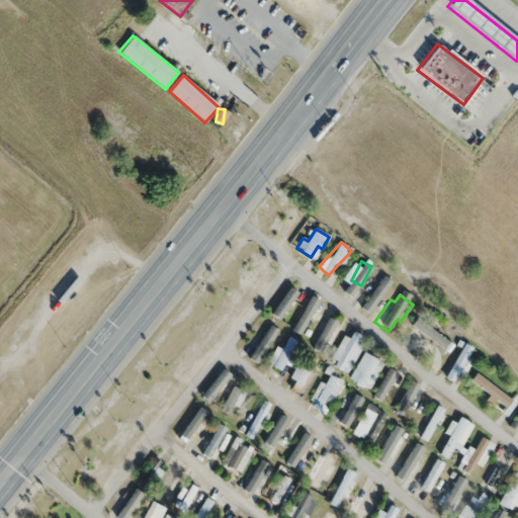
[(445,347),(450,338),(413,316),(407,326),(445,347)]
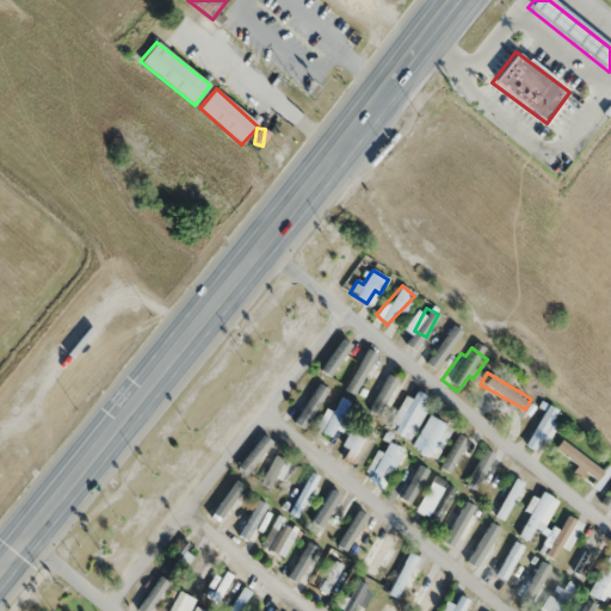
[(396,381),(384,375),(368,412),(381,417),(396,381)]
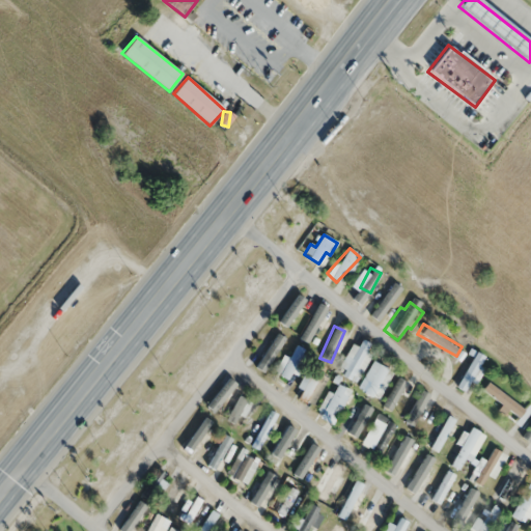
[(284,338),(270,330),(254,361),(269,369),(284,338)]
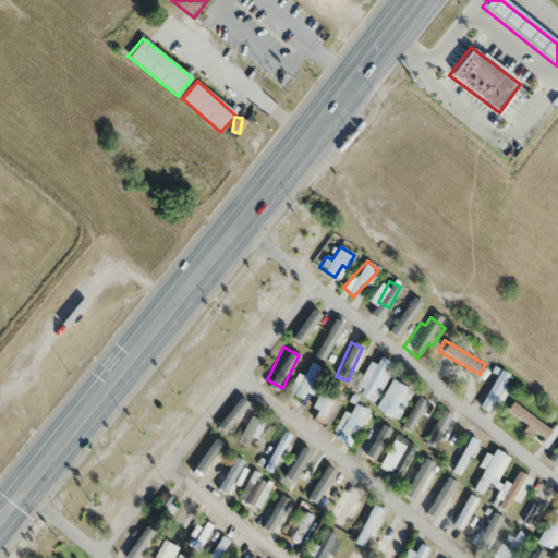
[(376,365),(371,363),(355,391),(375,402),(395,366),(379,359),(376,365)]
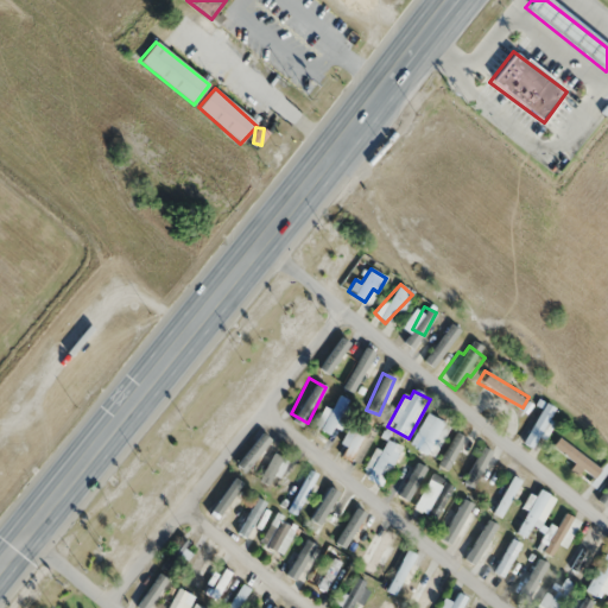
[(329,435),(349,400),(337,394),(317,428),(329,435)]
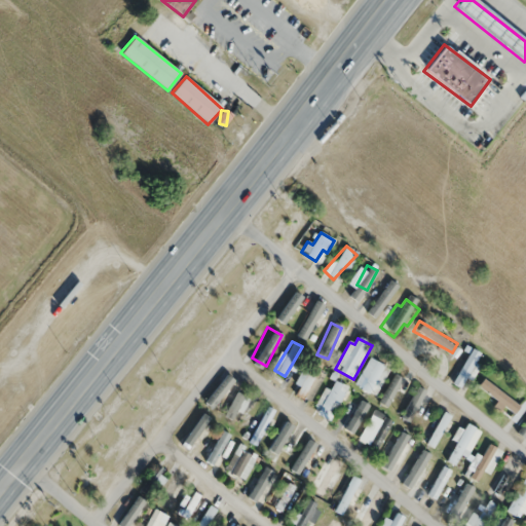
[(483,357),(471,347),(447,378),(459,387),(483,357)]
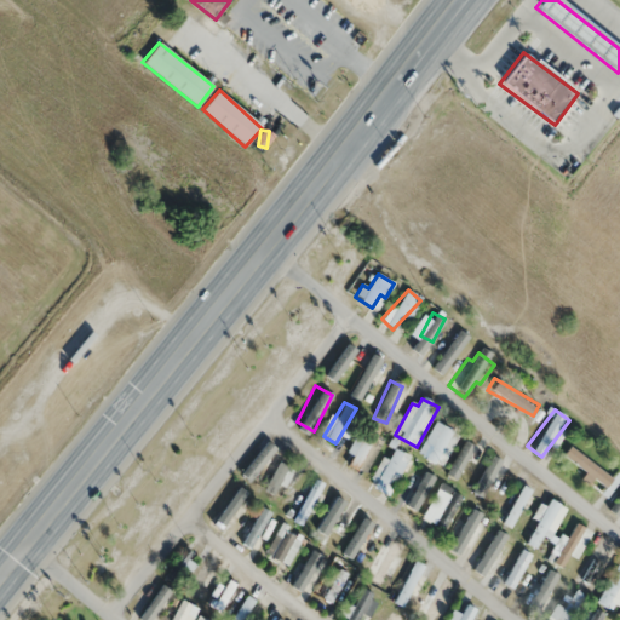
[(418,451),(435,465),(457,437),(438,423),(418,451)]
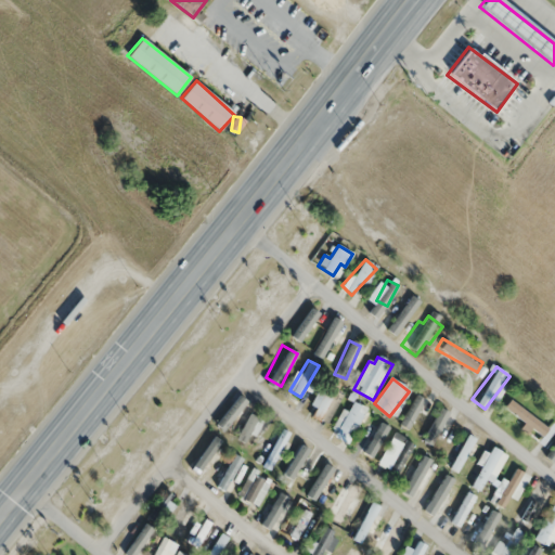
[(311,414),(318,422),(343,399),(335,390),(339,387),(332,379),(308,402),(314,410),(311,414)]
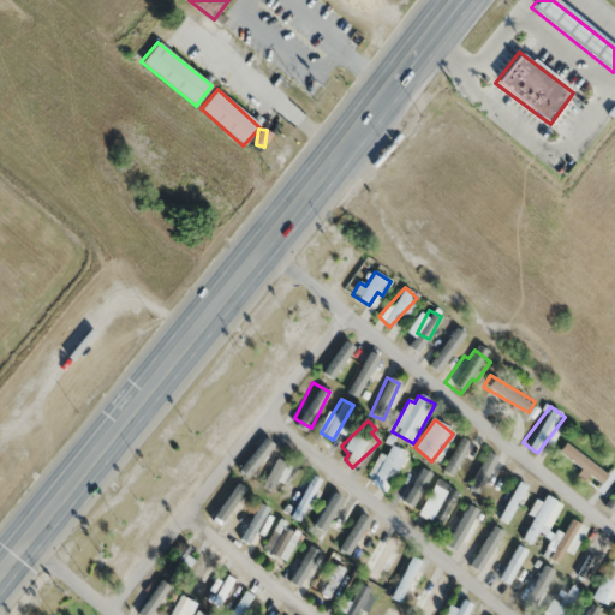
[(463,477),(479,446),(464,437),(446,469),(463,477)]
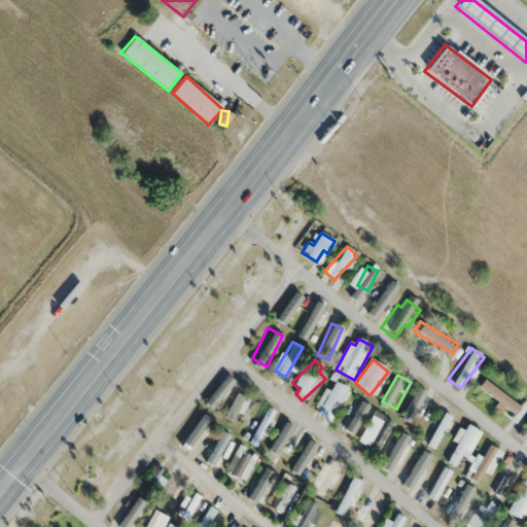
[(517,414),(521,407),(482,380),(477,388),(517,414)]
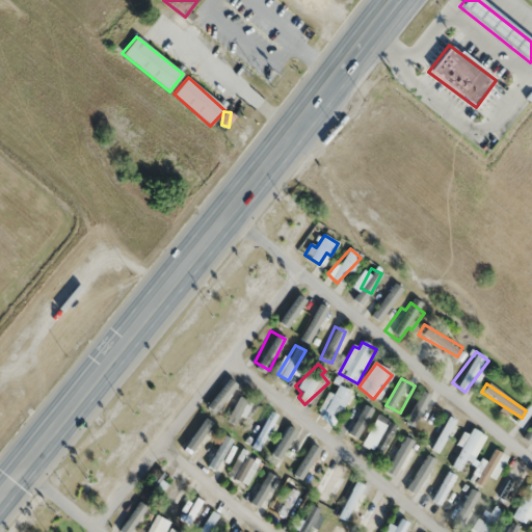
[(403,426),(414,431),(430,400),(420,395),(403,426)]
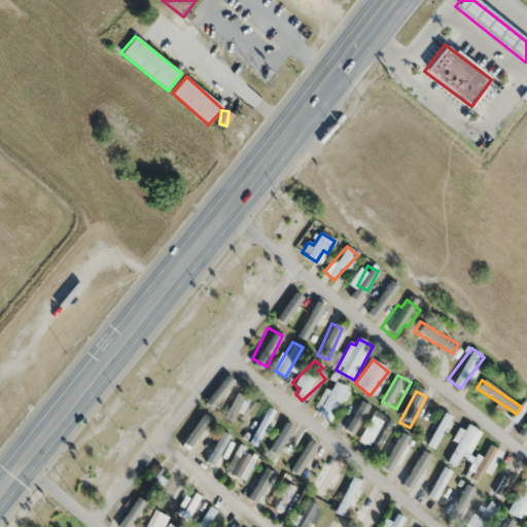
[(237,422),(248,399),(236,393),(224,416),(237,422)]
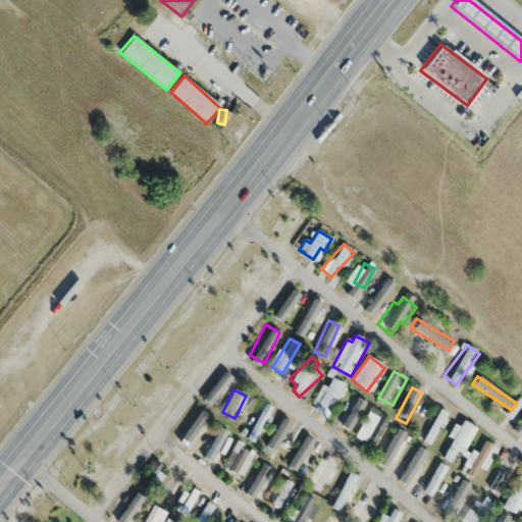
[(366,403),(349,393),(332,423),(349,432),(366,403)]
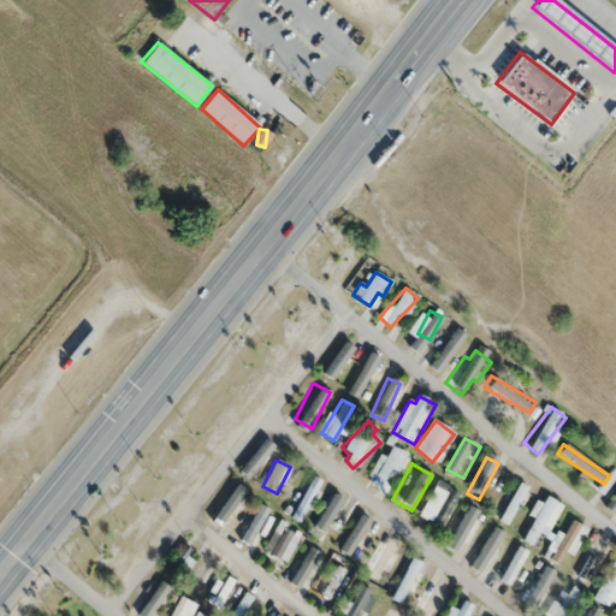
[(320,481),(312,477),(291,517),(300,522),(320,481)]
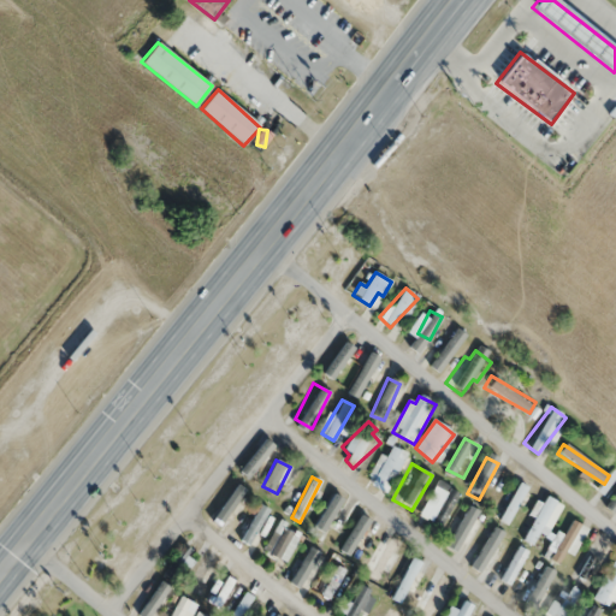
[(461,496),(440,481),(419,513),(438,527),(461,496)]
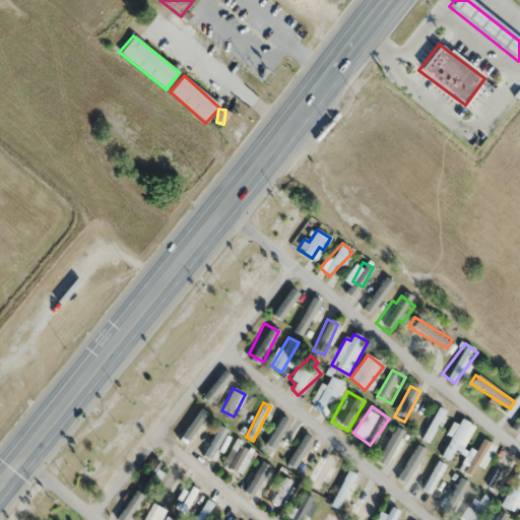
[(447,413),(437,407),(418,437),(429,442),(447,413)]
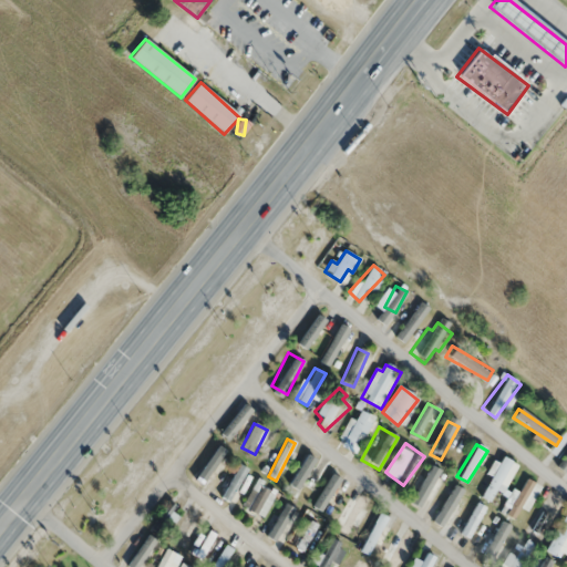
[(517,467),(504,456),(481,487),(495,497),(517,467)]
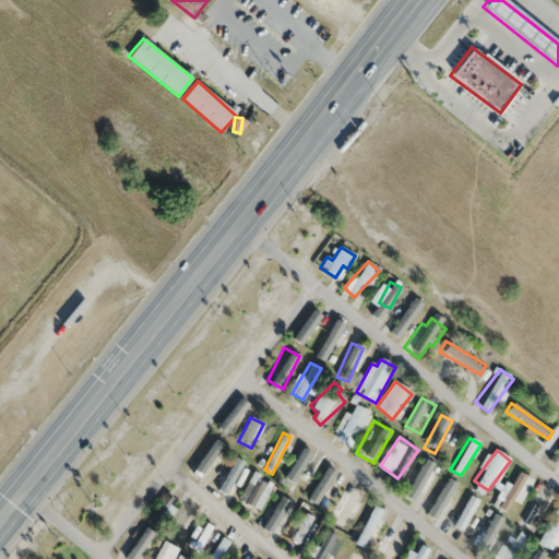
[(299,478),(308,483),(319,464),(297,452),(282,482),(294,488),(299,478)]
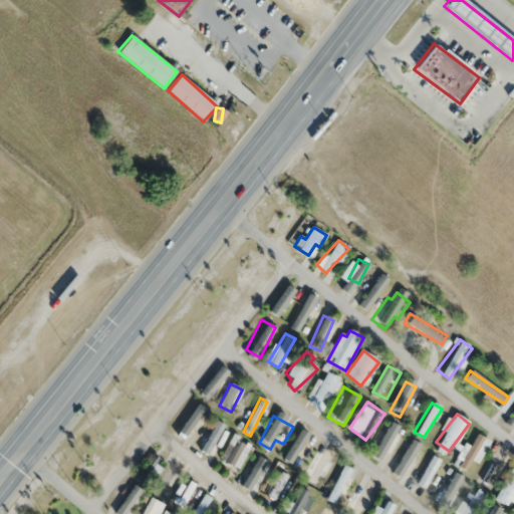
[(224,425),(216,421),(202,449),(210,453),(224,425)]
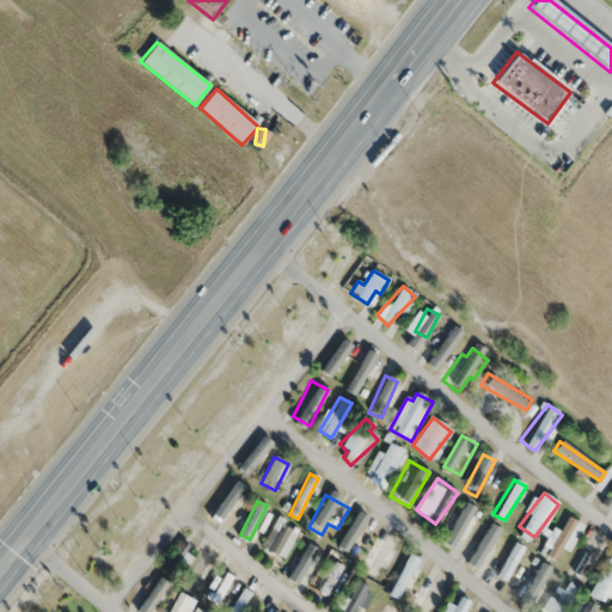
[(482,514),(465,503),(446,534),(463,544),(482,514)]
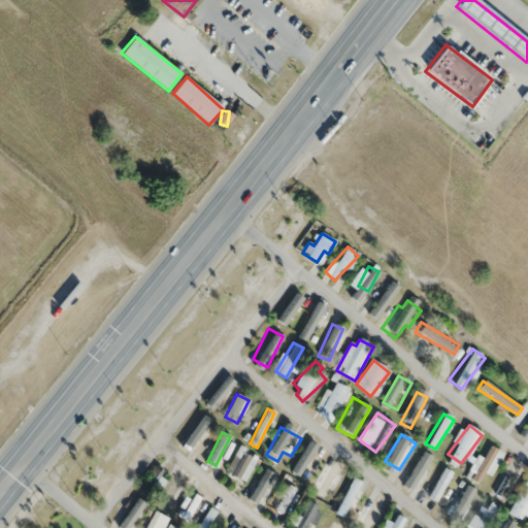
[(432,454),(423,450),(407,480),(416,485),(432,454)]
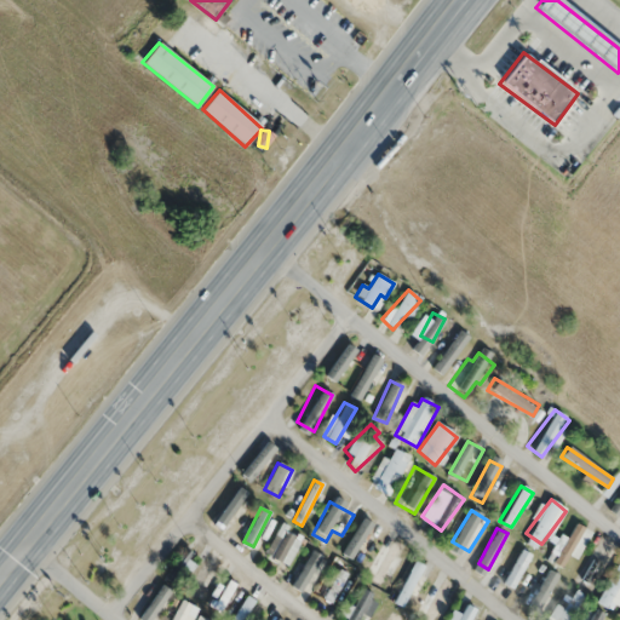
[(399,551),(384,543),(365,577),(379,585),(399,551)]
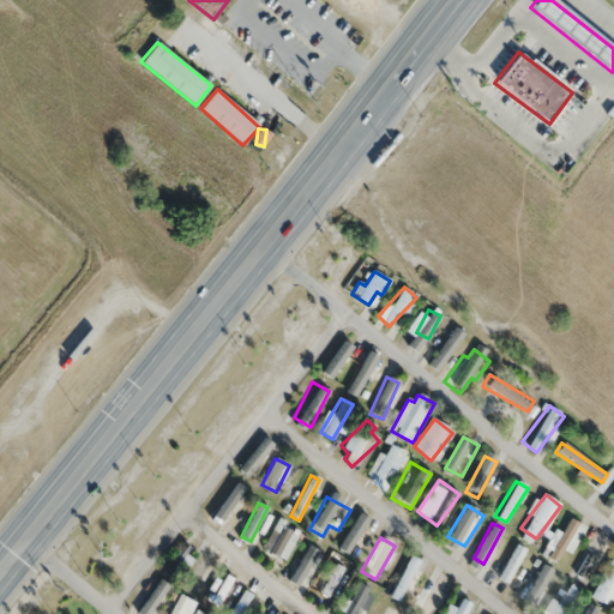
[(191,548),(182,543),(166,573),(174,578),(191,548)]
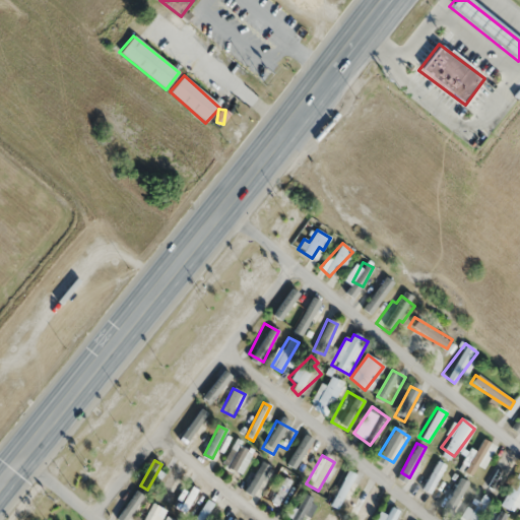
[(245,481),(259,491),(272,469),(258,460),(245,481)]
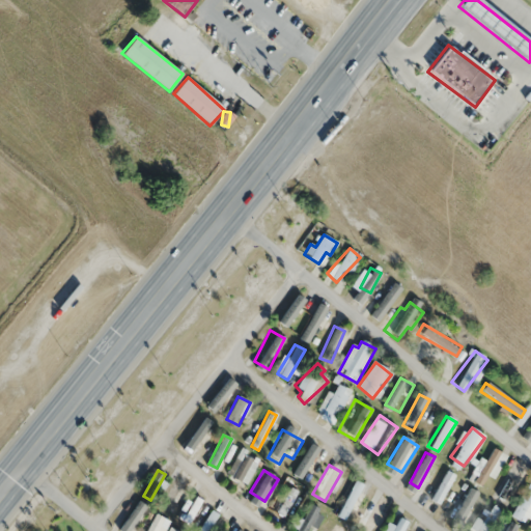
[(456,474),(447,470),(430,501),(441,506),(456,474)]
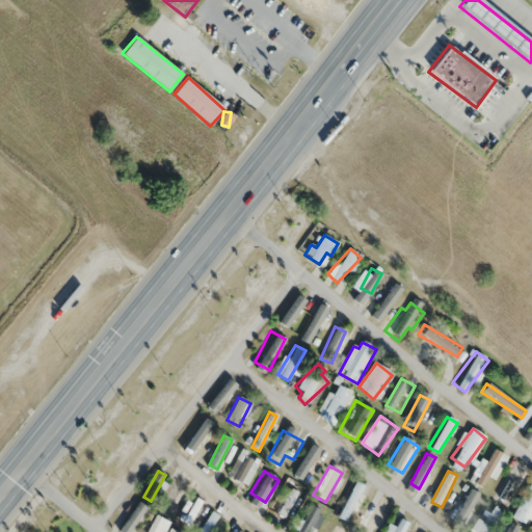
[(169,514),(185,488),(175,482),(159,508),(169,514)]
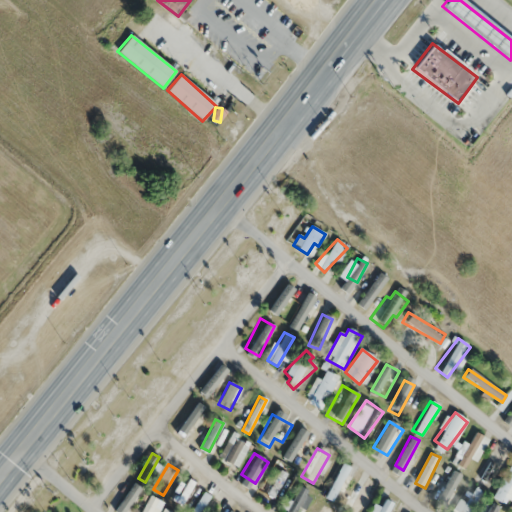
[(326,498),(334,502),(349,467),(342,464),(326,498)]
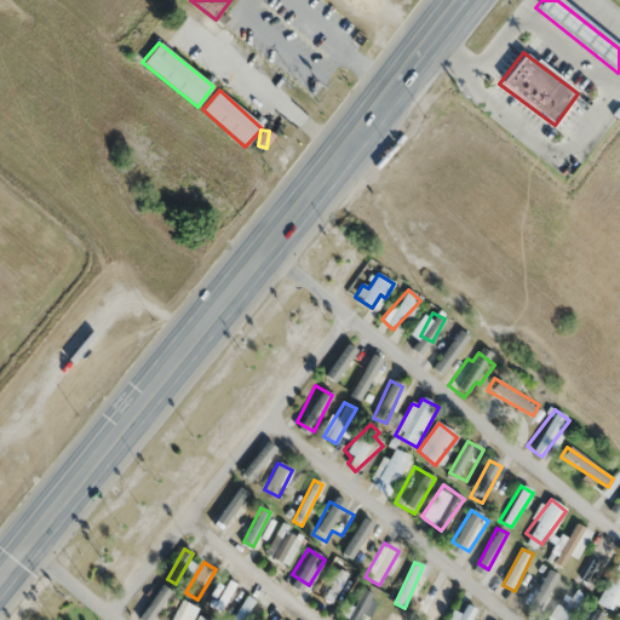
[(593,601),(604,609),(609,602),(619,608),(619,606),(619,566),(619,564),(593,601)]
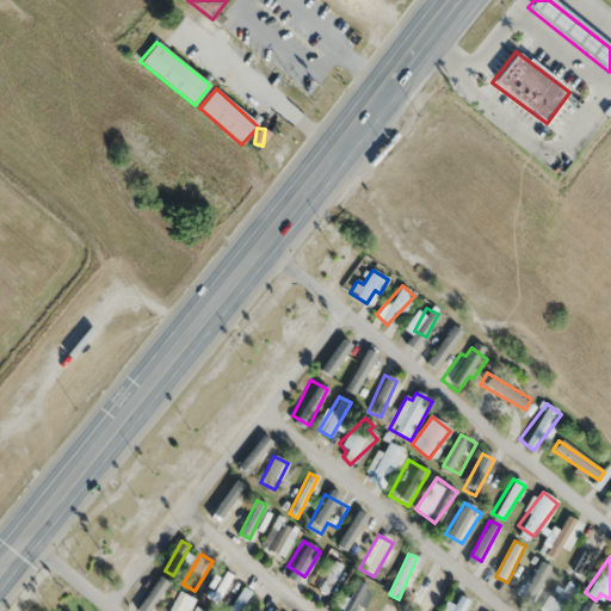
[(344,566),(333,560),(315,590),(327,596),(344,566)]
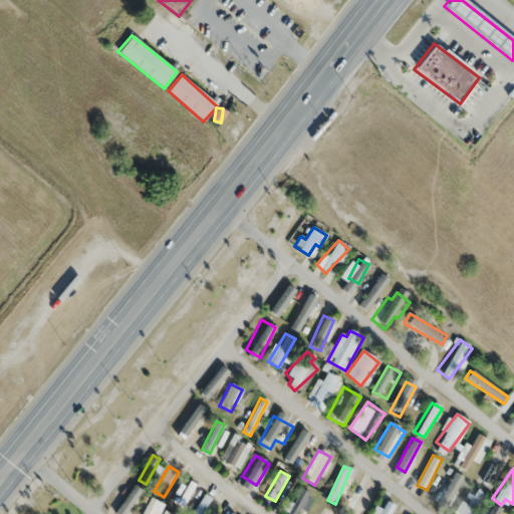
[(195,482),(181,477),(172,505),(186,510),(195,482)]
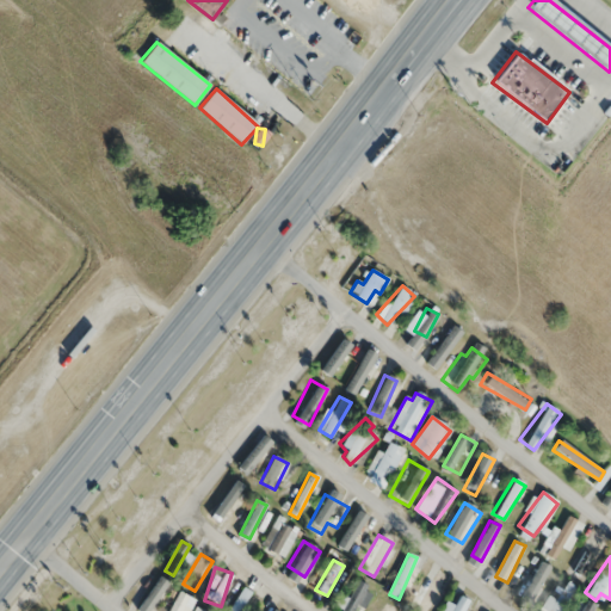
[(524,578),(516,591),(537,604),(553,579),(537,569),(530,581),(524,578)]
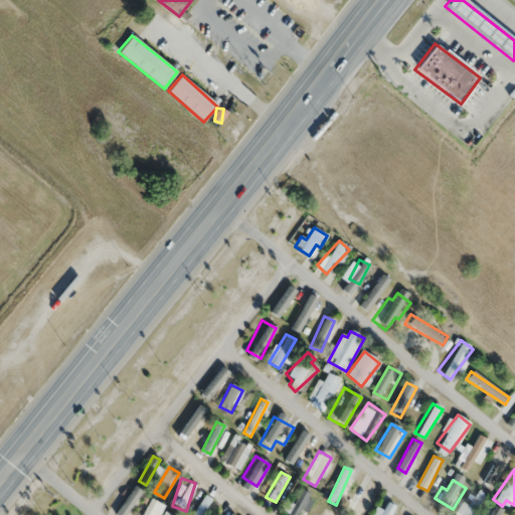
[(346,507),(358,514),(364,514),(375,499),(359,488),(346,507)]
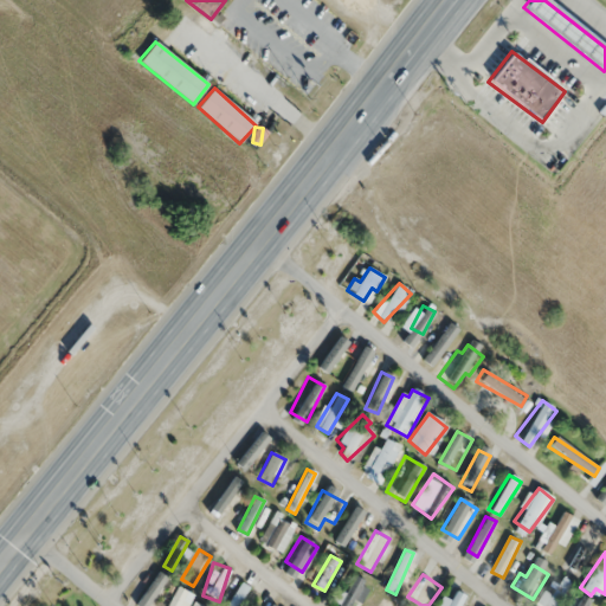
[(555,605),(572,584),(563,578),(549,597),(546,593),(535,605),(555,605)]
